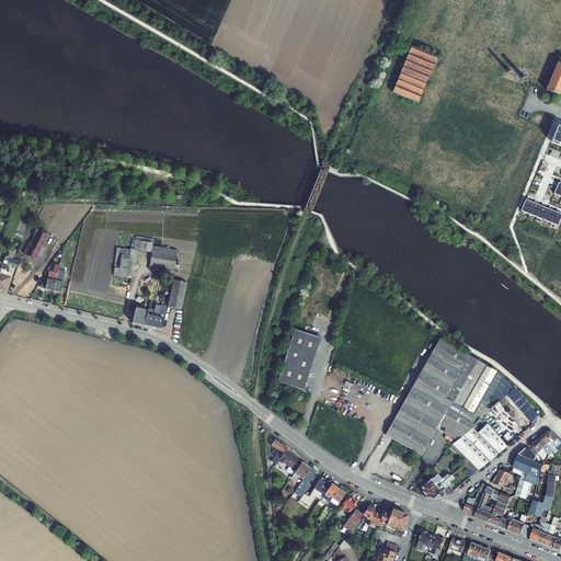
[(411,46),(392,92),(419,103),(437,56),(411,46)]
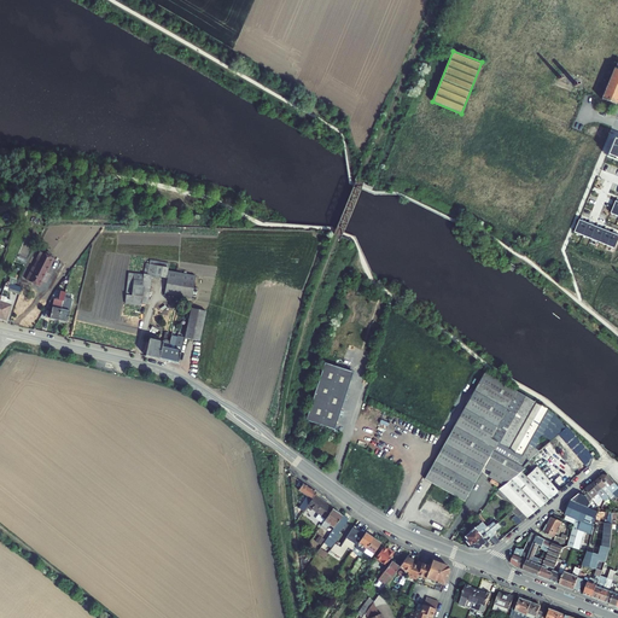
[(614,68),(601,99),(616,105),(617,99),(617,60),(616,69),(614,68)]
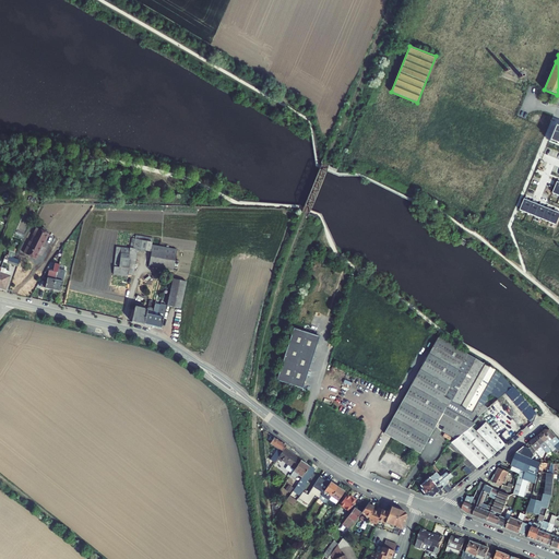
[(558,143),(558,126),(555,125),(549,140),(558,143)]
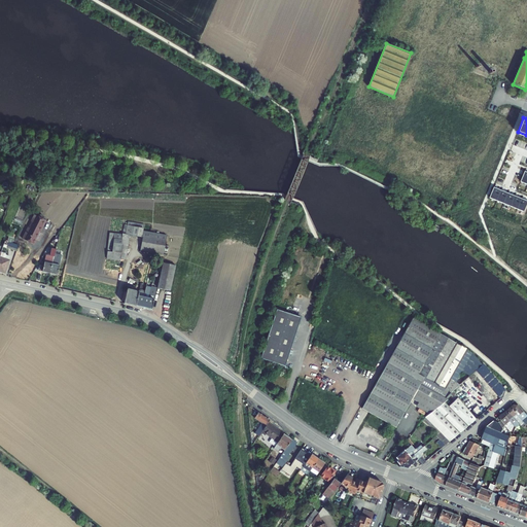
[(490,198),(497,201),(501,190),(496,187),(497,185),(495,185),(490,198)]
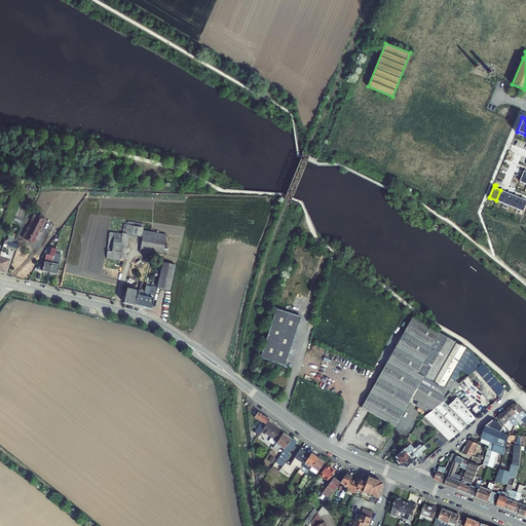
[(496,200),(503,203),(508,192),(502,190),(502,188),(501,187),(500,190),(496,200)]
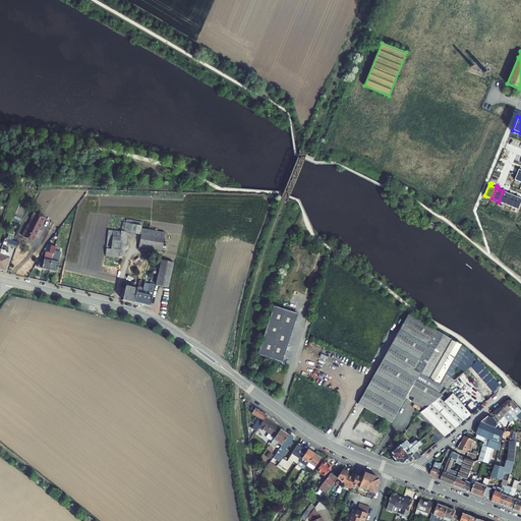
[(499,201),(505,204),(510,193),(504,191),(505,189),(504,188),(503,190),(499,201)]
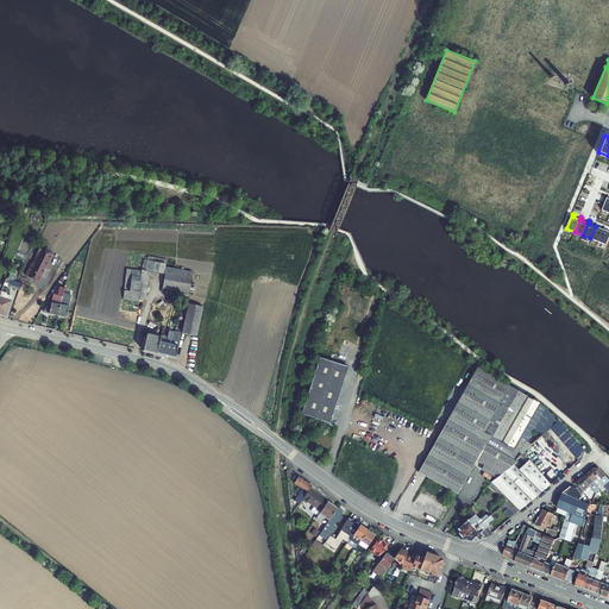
[(590,238),(598,242),(603,230),(597,227),(598,224),(596,224),(596,226),(590,238)]
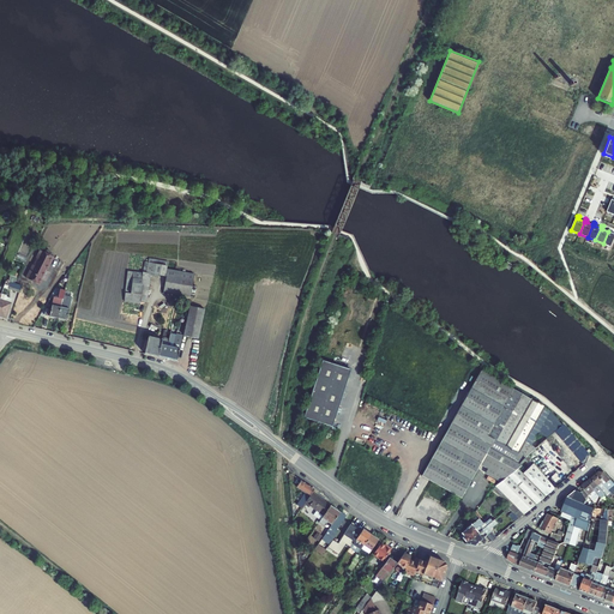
[(603,244),(612,247),(613,240),(613,233),(609,232),(611,229),(609,229),(608,232),(603,244)]
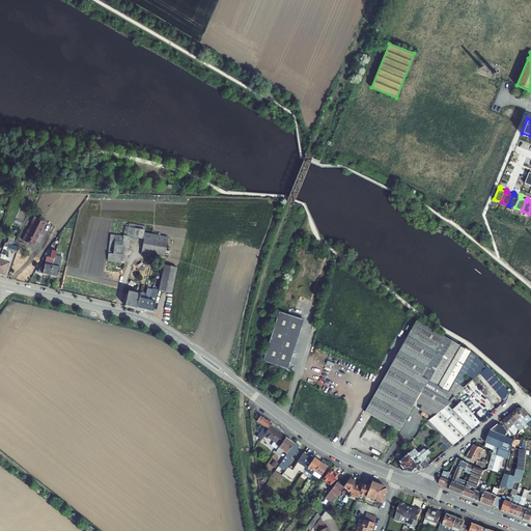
[(24,236),(22,242),(32,247),(34,242),(37,243),(42,235),(38,234),(42,228),(39,228),(44,222),(42,221),(37,219),(33,217),(29,224),(30,224),(27,229),(23,235),(24,236)]
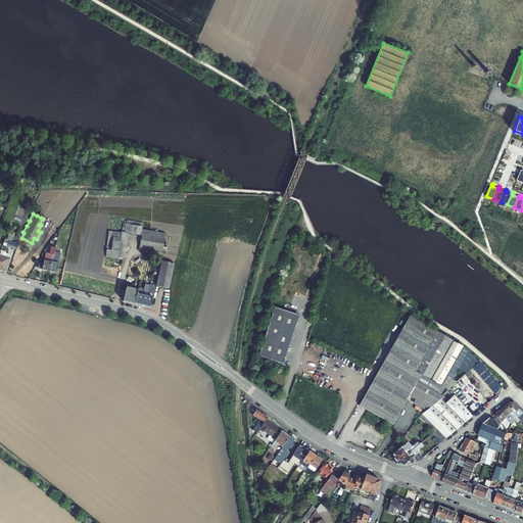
[(126,231),(126,232),(141,235),(139,248),(162,252),(165,234),(143,230),(143,227),(127,224),(126,231)]
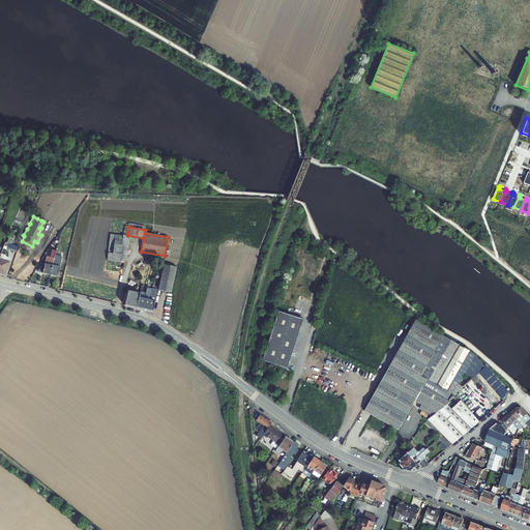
[(121,260),(123,236),(111,234),(108,259),(121,260)]
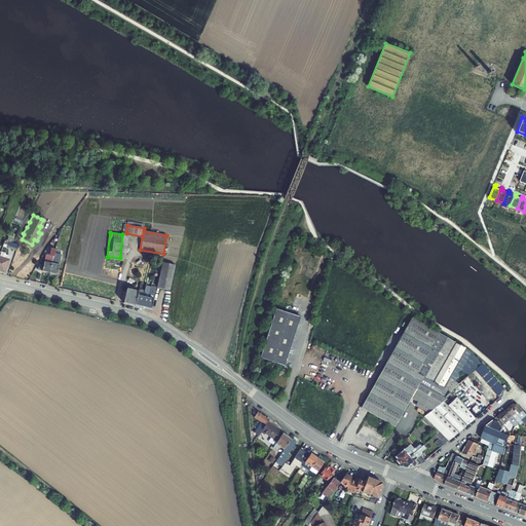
[(125,259),(128,234),(126,233),(122,233),(122,234),(120,258),(125,259)]
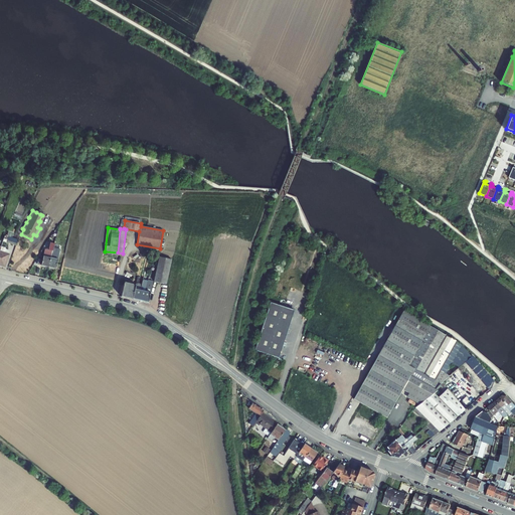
[(7,236),(5,235),(4,240),(16,245),(18,239),(12,237),(7,236)]
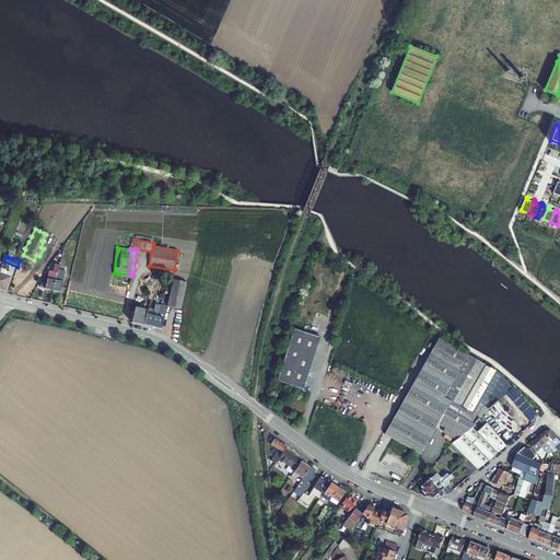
[(41,288),(54,290),(56,278),(57,272),(59,265),(55,264),(54,271),(49,271),(47,282),(43,281),(41,288)]
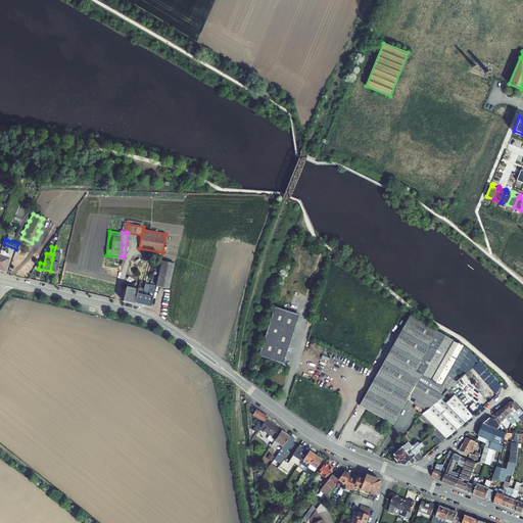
[(0,269),(5,271),(9,258),(8,257),(9,254),(6,252),(2,250),(0,254),(0,269)]
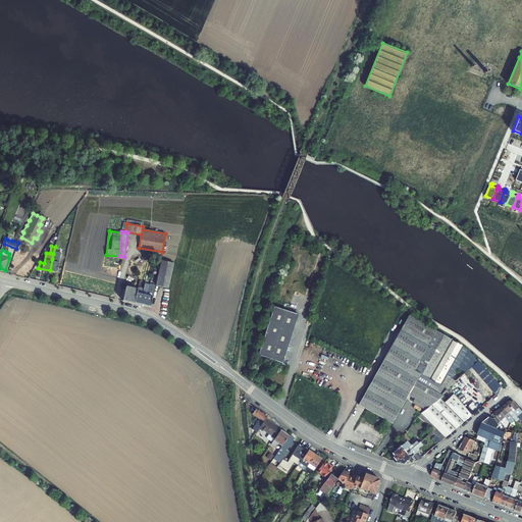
[(52,259),(50,270),(57,272),(60,260),(52,259)]
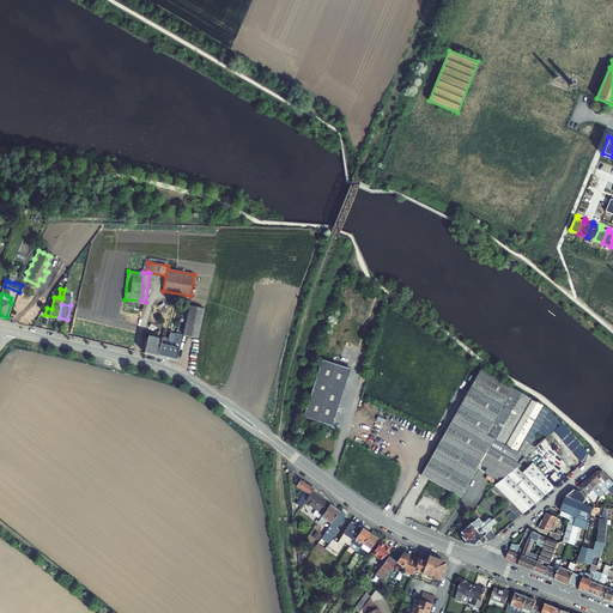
[(205,309),(190,305),(183,335),(198,339),(205,309)]
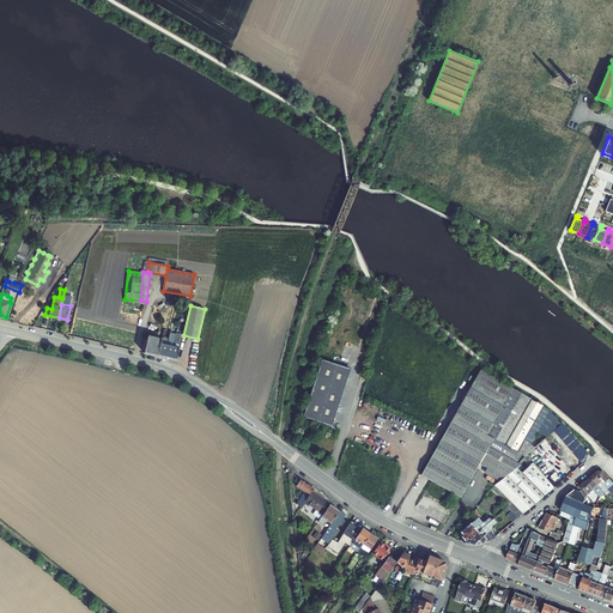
[(164,358),(169,338),(165,338),(167,331),(168,331),(164,329),(162,339),(158,357),(164,358)]
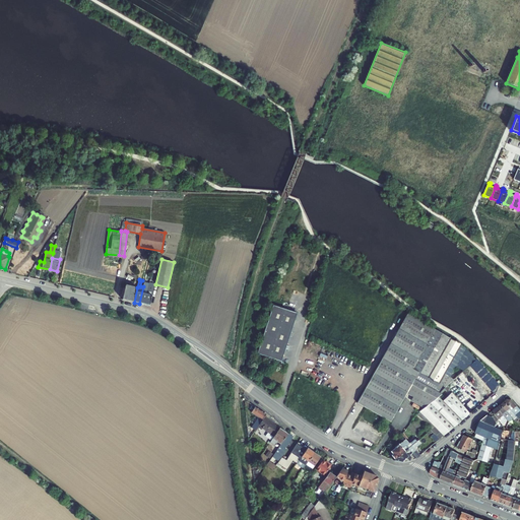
[(149,283),(144,282),(143,286),(139,304),(144,305),(147,295),(148,289),(149,288),(148,288),(149,283)]
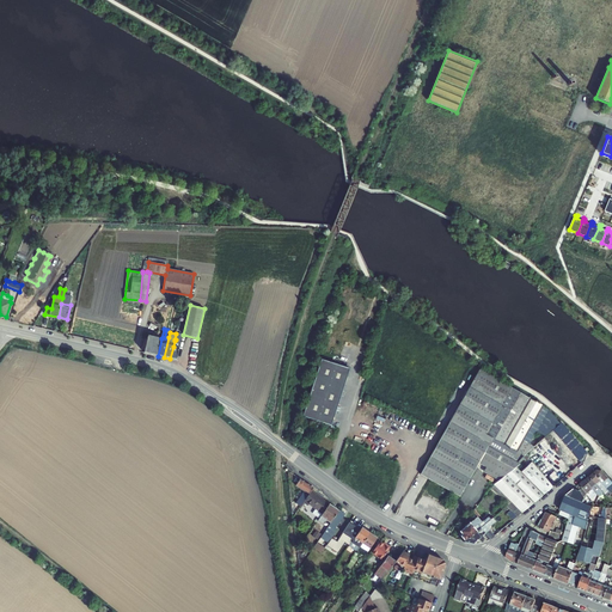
[(148,334),(145,353),(158,356),(161,338),(151,336),(151,335),(148,334)]
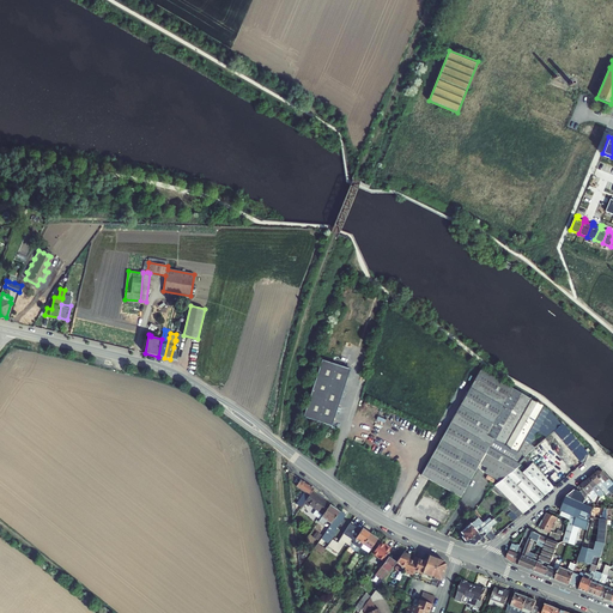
[(182,335),(176,334),(175,340),(176,340),(175,341),(174,347),(170,359),(176,360),(182,335)]
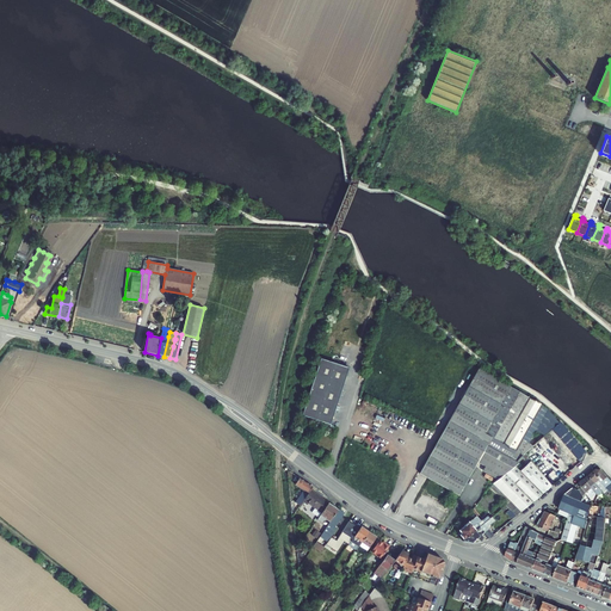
[(319,353),(300,409),(328,419),(347,363),(319,353)]
